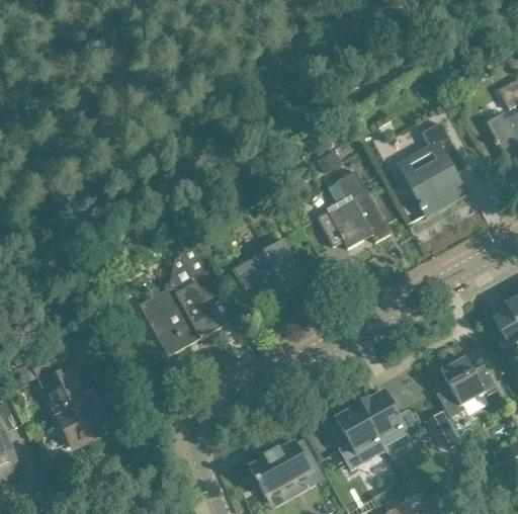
[(481,61),(468,68),(470,72),(475,79),(487,72),(483,65),(481,61)]
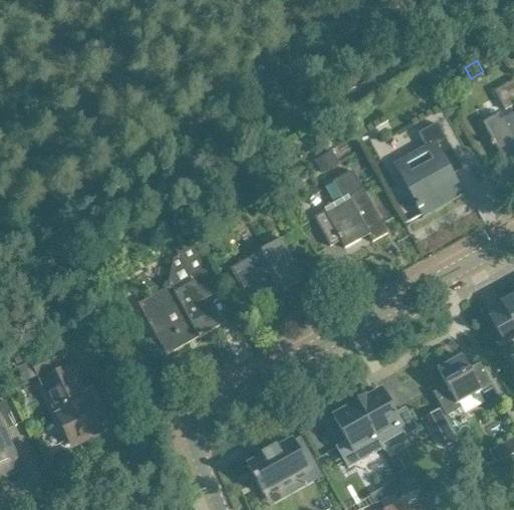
[(482,120),(497,148),(506,165),(513,161),(513,77),(493,89),(504,108),(513,103),(513,105),(513,110),(503,117),(500,111),(482,120)]
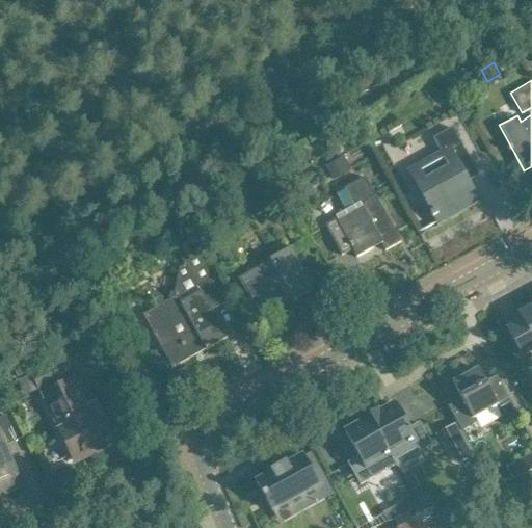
[(410,172),(427,201),(436,219),(476,198),(460,169),(473,163),(462,144),(452,126),(433,136),(443,153),(410,172)]
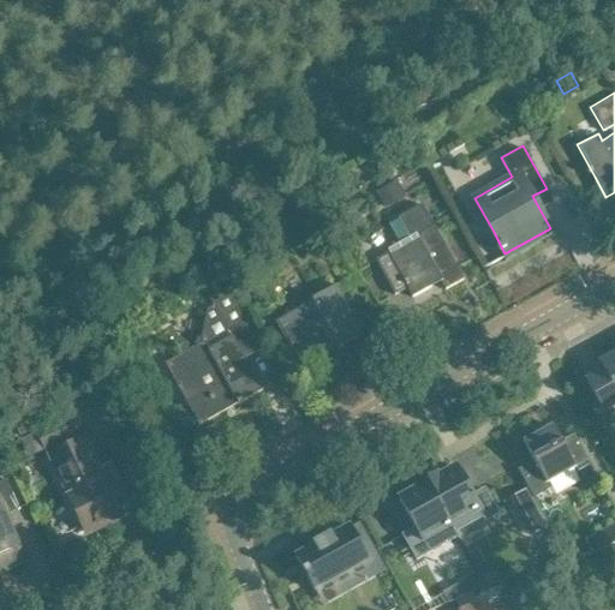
[(375,257),(383,270),(394,292),(407,285),(412,294),(431,283),(430,281),(440,276),(445,286),(463,276),(433,222),(421,201),(400,213),(412,233),(389,246),(389,249),(375,257)]
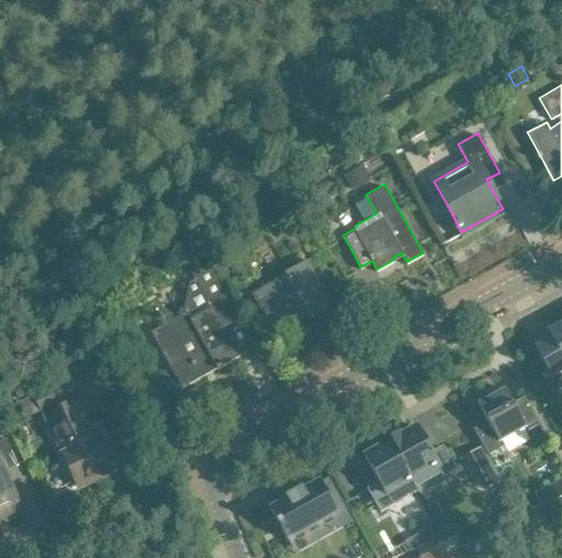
[(256,296),(266,312),(276,332),(302,316),(302,315),(306,312),(308,316),(332,303),(307,258),(283,271),(285,274),(267,285),(269,288),(256,296)]
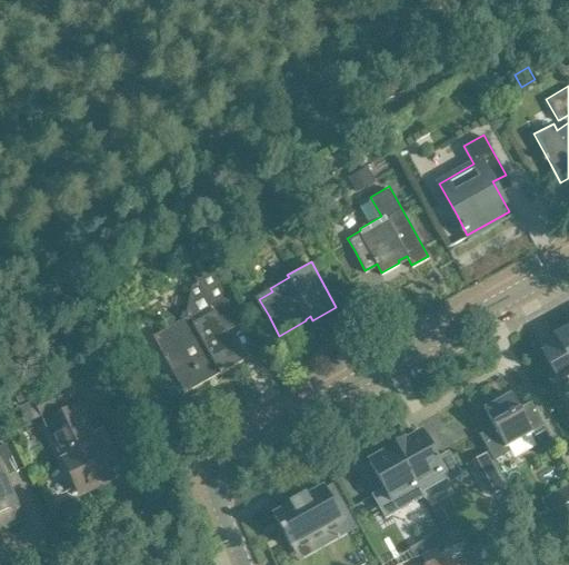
[(189,316),(157,334),(168,354),(175,367),(186,386),(218,369),(219,372),(242,359),(231,339),(228,331),(215,309),(212,305),(229,295),(211,263),(193,274),(197,280),(190,284),(186,310),(189,316)]
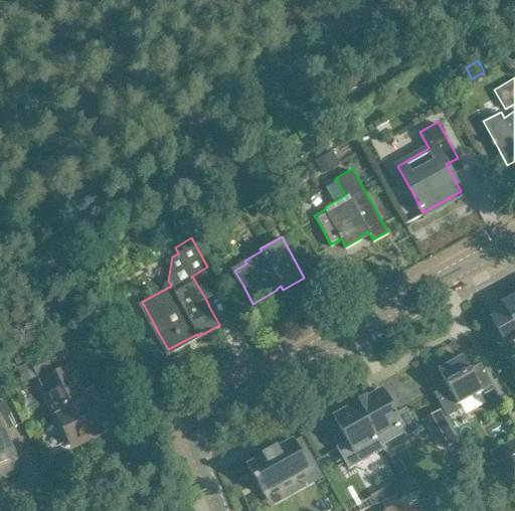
[(506,308),(491,316),(504,341),(514,335),(514,294),(502,302),(506,308)]
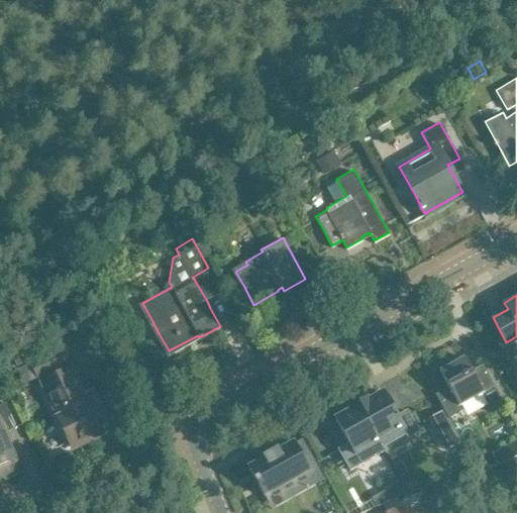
[(448,386),(437,392),(443,402),(450,415),(462,408),(459,403),(494,385),(482,363),(471,369),(463,355),(439,369),(448,386)]
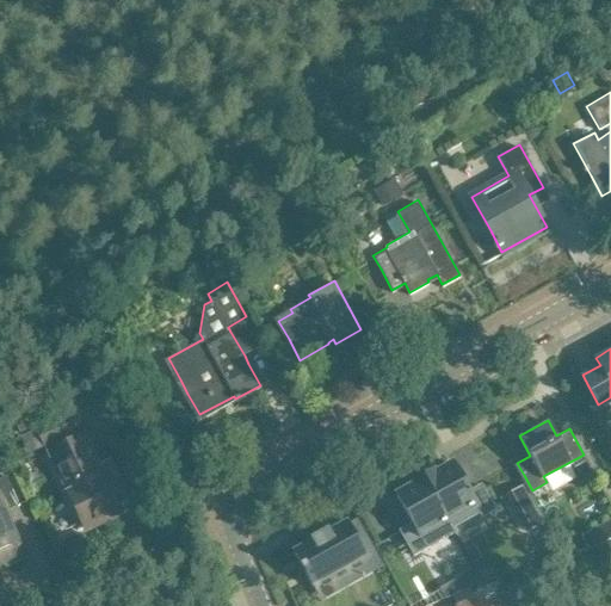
[(49,451),(74,502),(84,524),(111,511),(112,514),(129,507),(127,504),(129,502),(119,481),(115,469),(110,471),(105,463),(99,465),(85,434),(49,451)]
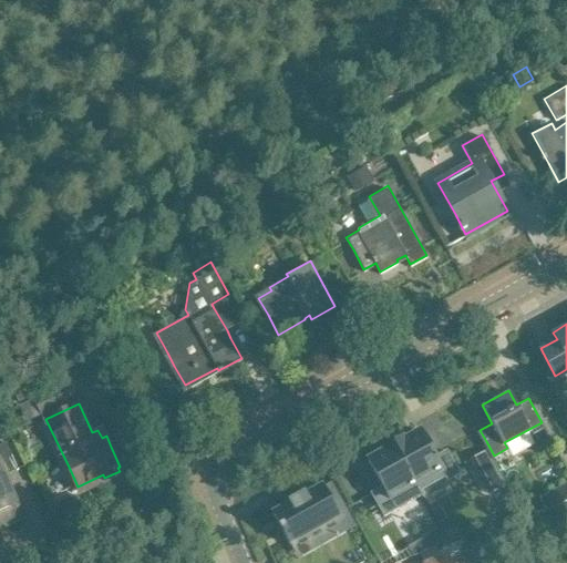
[(402,436),(392,441),(421,492),(422,492),(420,488),(444,473),(446,478),(459,471),(446,448),(434,454),(420,428),(403,437),(402,436)]
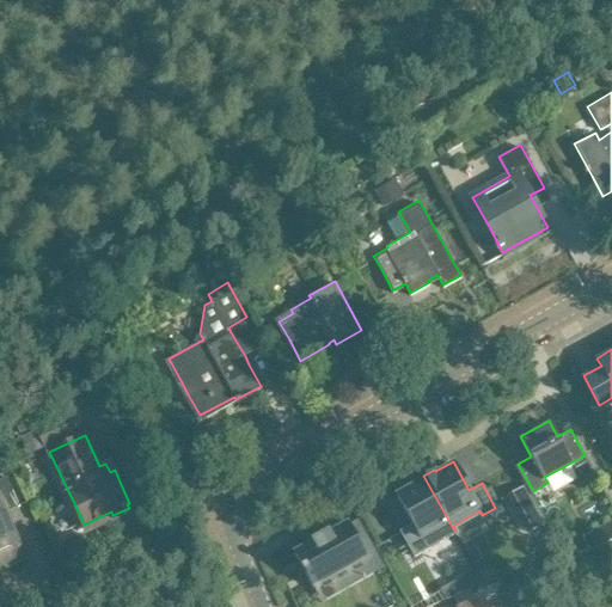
[(0,559),(4,558),(4,559),(5,560),(6,560),(7,562),(8,562),(11,563),(12,562),(26,556),(6,509),(20,502),(6,473),(0,476),(0,559)]
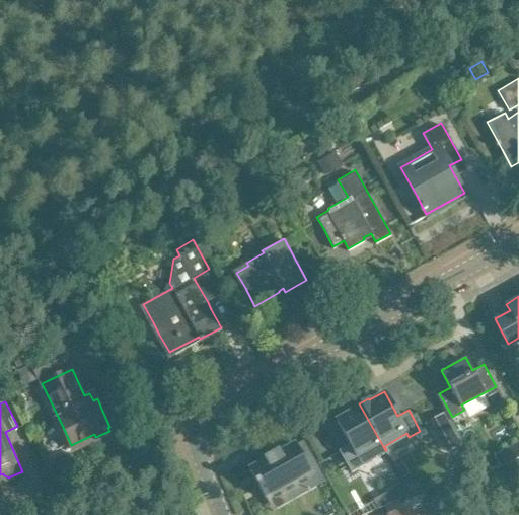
[(351,410),(336,418),(350,443),(339,448),(351,469),(385,450),(359,403),(351,409),(351,410)]
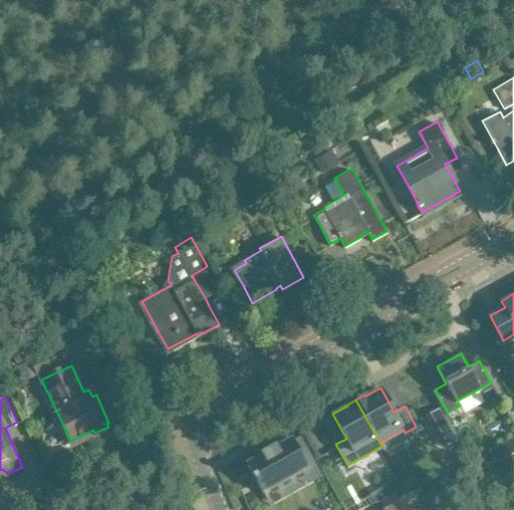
[(441,407),(427,415),(432,424),(446,416),(441,407)]
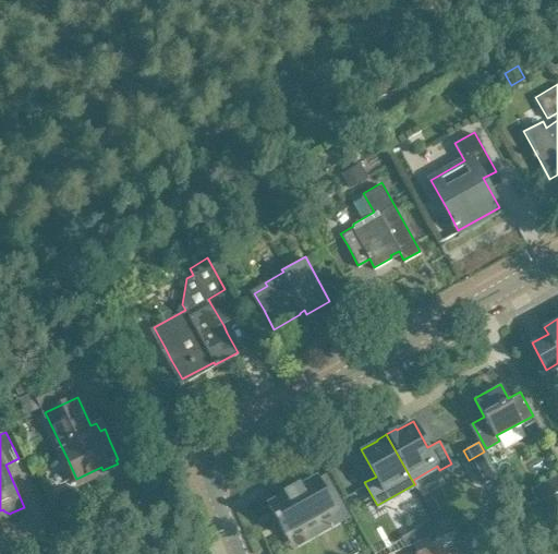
[(557,489),(557,471),(531,488),(537,501),(557,489)]
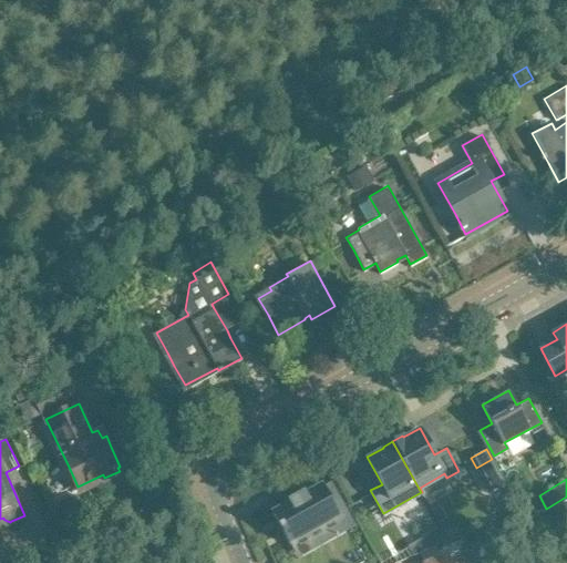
[(289,501),(272,510),(280,524),(278,524),(280,529),(282,528),(290,542),(339,515),(321,483),(305,492),(303,491),(289,500),(289,501)]
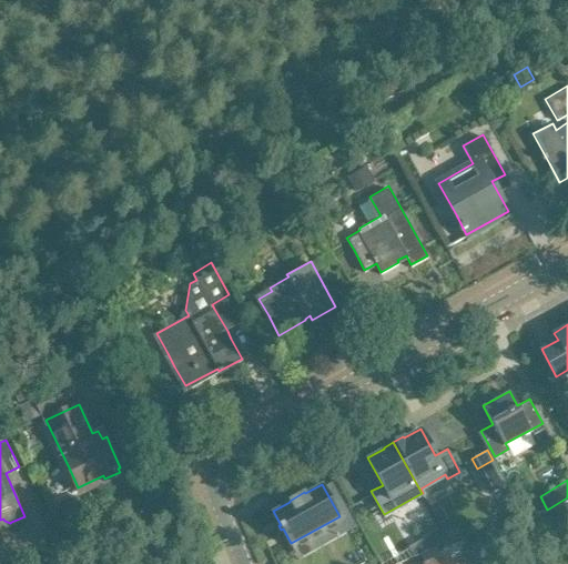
[(442,527),(432,533),(437,544),(448,540),(442,527)]
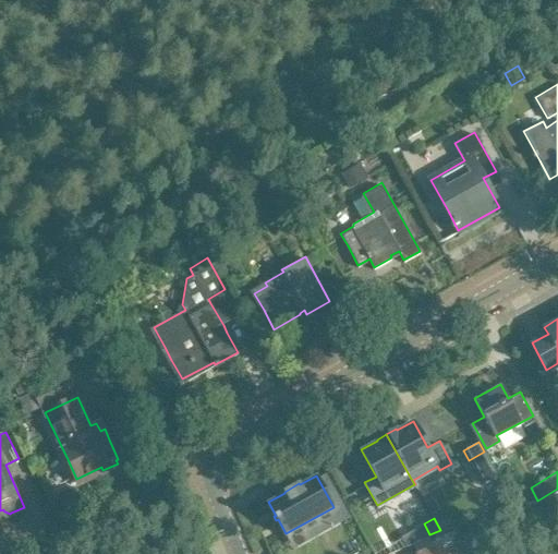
[(460,553),(458,548),(447,553),(433,548),(428,536),(413,542),(417,553),(460,553)]
